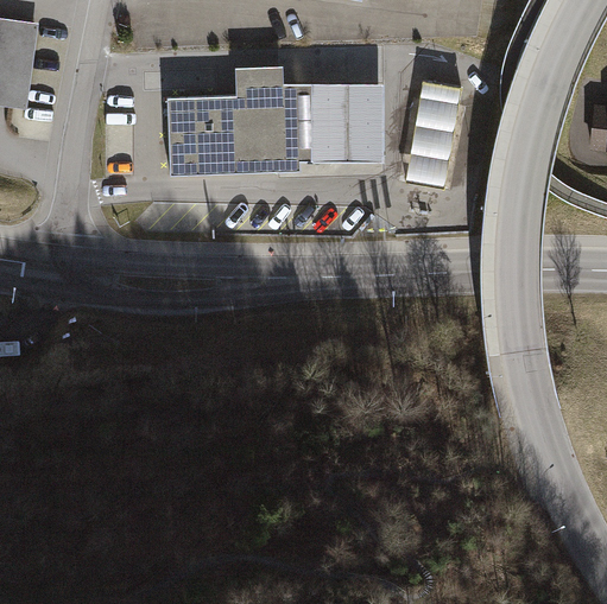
[(0,103),(26,108),(39,21),(0,16),(0,103)]
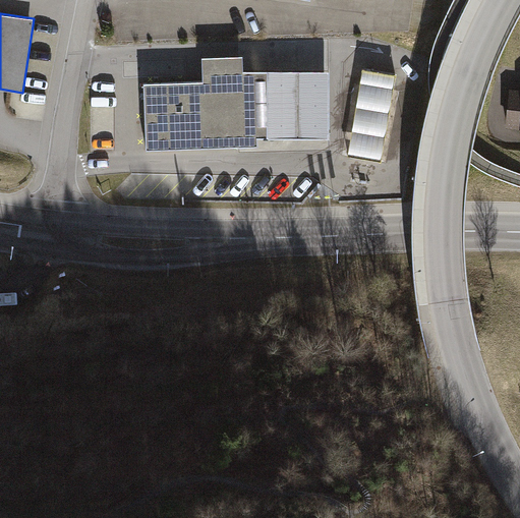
[(256,138),(267,138),(267,73),(242,73),(242,57),(200,58),(200,81),(145,82),(146,148),(256,147),(256,138)]
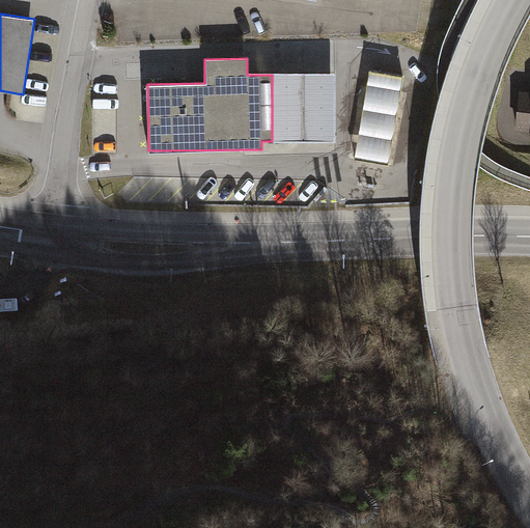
[(403,76),(368,71),(354,158),(389,163),(403,76)]
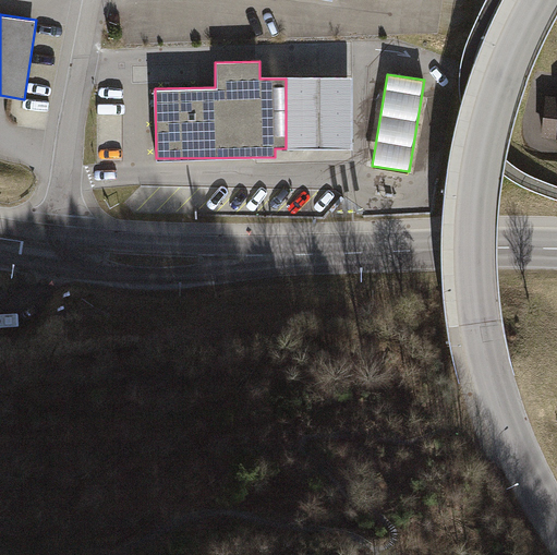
[(352,77),(286,79),(286,148),(353,147),(352,77)]
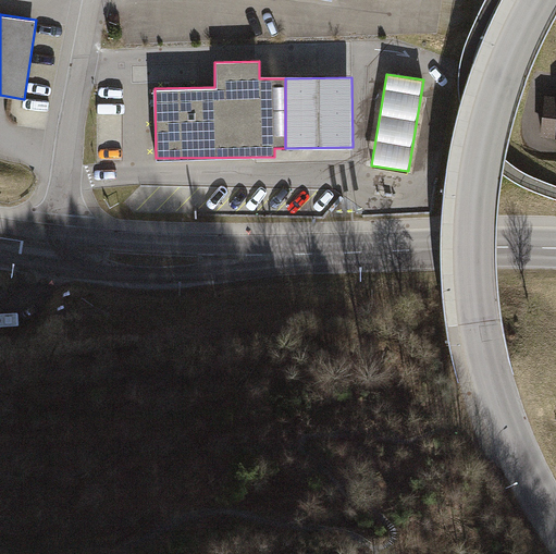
[(534,124),(555,126),(555,84),(540,82),(534,124)]
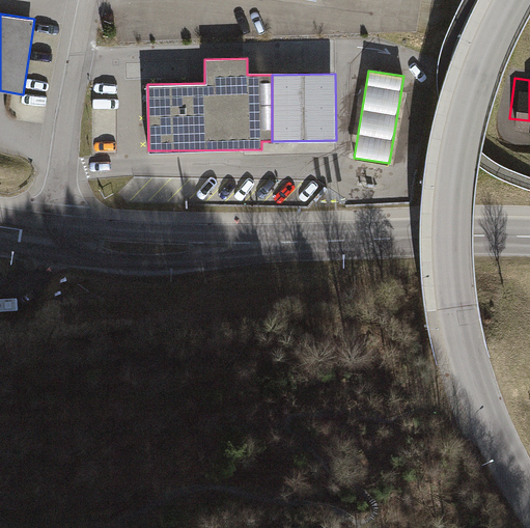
All buildings are outlined.
